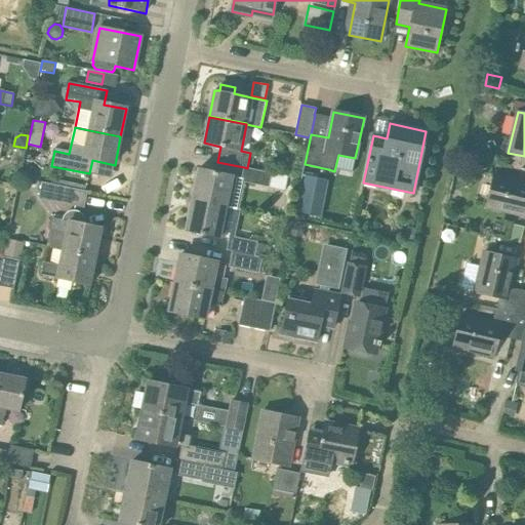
[(328,169),(305,164),(301,176),(304,176),(326,182),(328,169)]
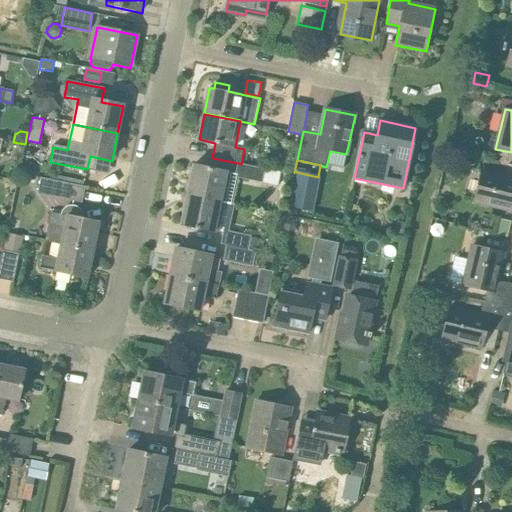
[(281,172),(241,164),(238,163),(235,178),(262,183),(279,187),(281,172)]
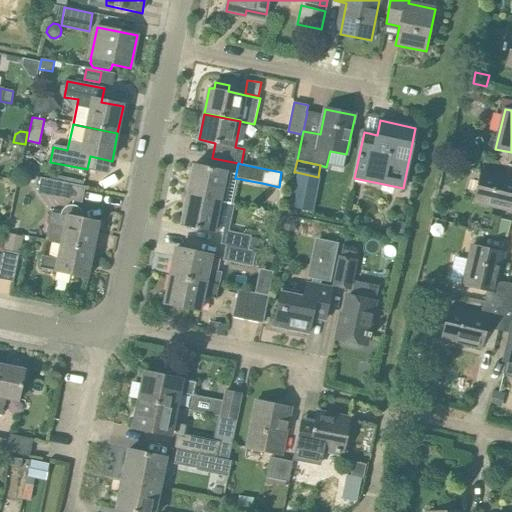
[(194,165),(188,195),(224,202),(230,172),(194,165)]
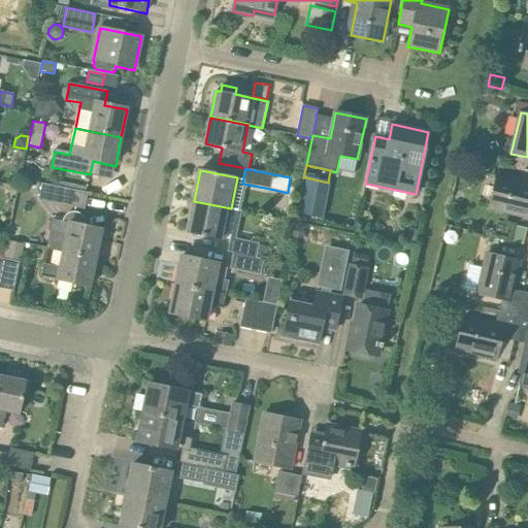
[(527,184),(497,177),(489,209),(527,218),(527,184)]
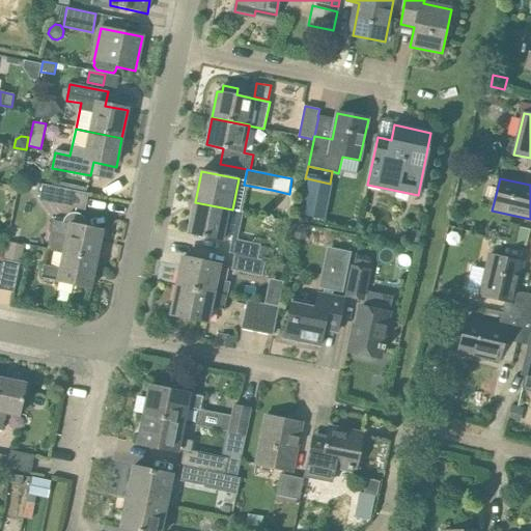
[(88,194),(43,185),(38,201),(85,211),(88,194)]
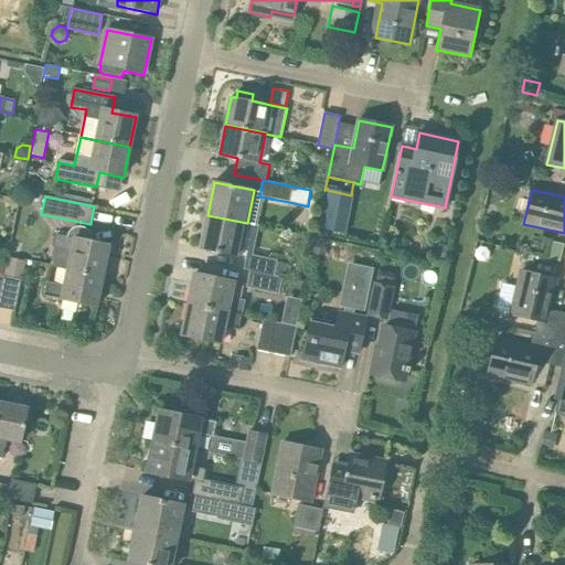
[(347,214),(323,209),(319,228),(343,233),(347,214)]
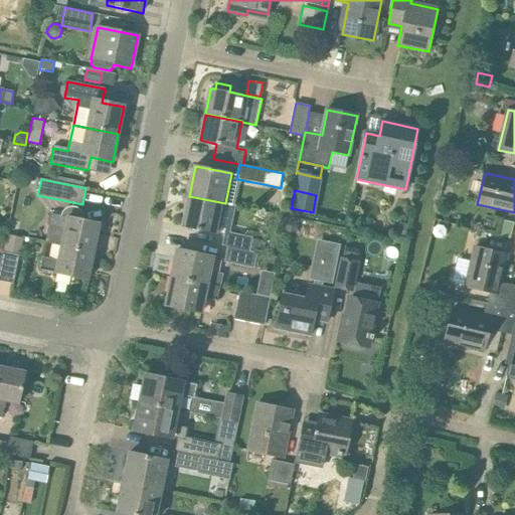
[(219,233),(225,203),(189,196),(183,226),(219,233)]
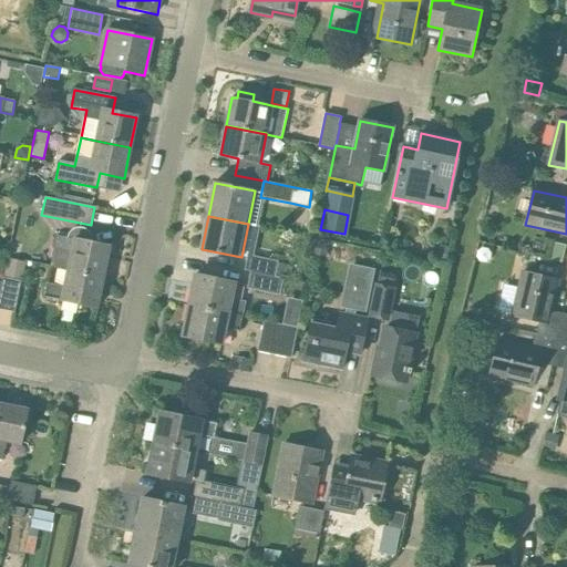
[(68,270),(103,278),(111,245),(92,241),(92,238),(92,235),(90,233),(88,230),(85,228),(82,227),(79,227),(75,227),(72,229),(70,232),(68,235),(66,237),(57,235),(53,248),(72,253),(68,270)]
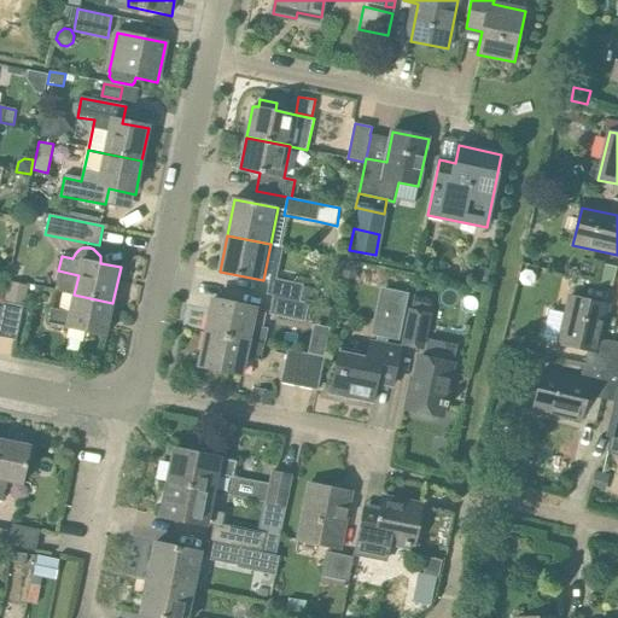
[(617,266),(605,263),(601,281),(613,285),(617,266)]
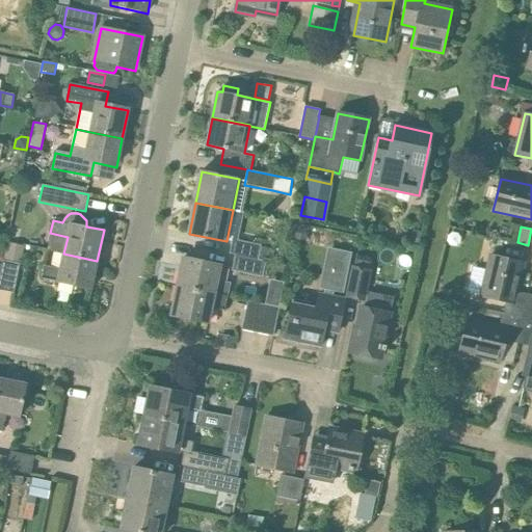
[(309,230),(295,228),(293,241),(306,244),(309,230)]
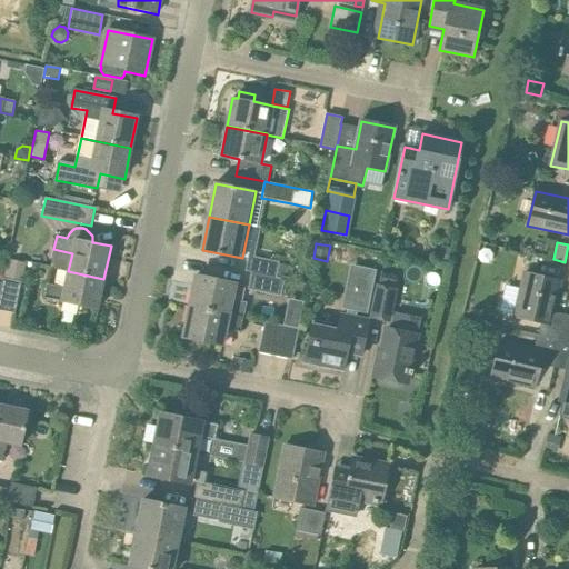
[(450,249),(441,247),(438,262),(447,265),(450,249)]
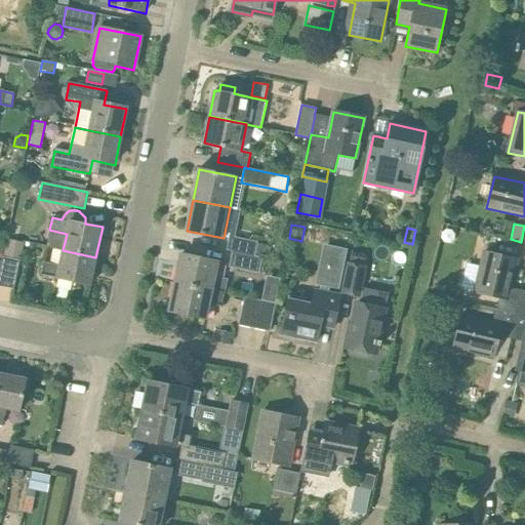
[(232,251),(261,257),(265,257),(267,245),(257,243),(257,242),(230,236),(227,250),(232,251)]
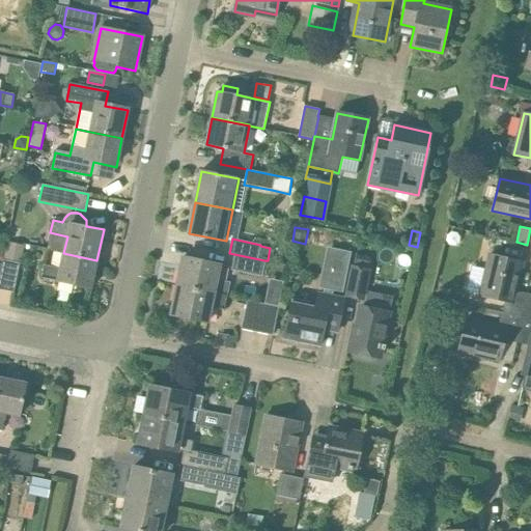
[(25,246),(7,243),(3,260),(2,266),(0,276),(0,289),(14,292),(20,263),(21,264),(25,246)]
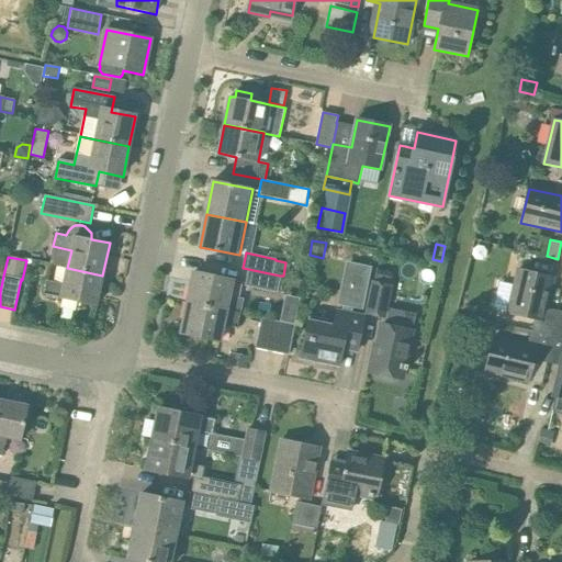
[(348,261),(339,304),(344,305),(343,312),(337,311),(335,322),(310,316),(302,357),(339,364),(343,348),(357,351),(364,316),(352,314),(353,307),(362,310),(371,267),(348,261)]
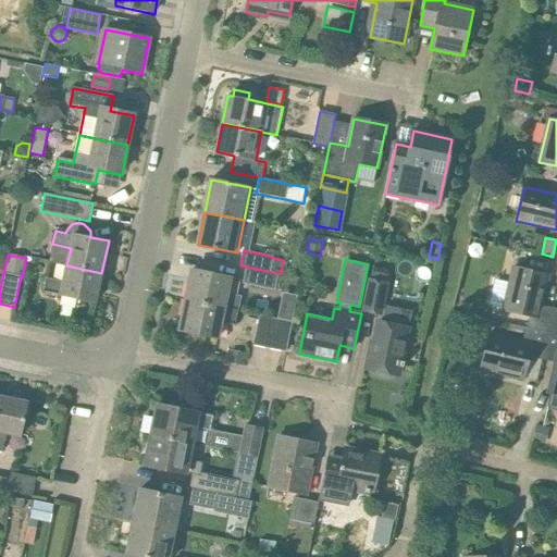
[(96,304),(101,273),(66,265),(63,282),(47,279),(45,292),(62,295),(62,296),(96,304)]
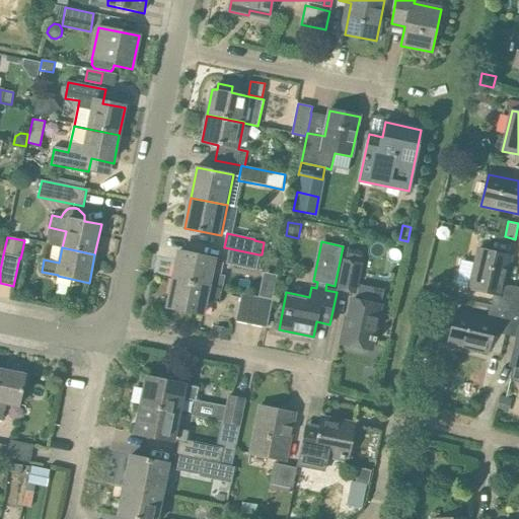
[(255,270),(258,254),(229,248),(225,264),(255,270)]
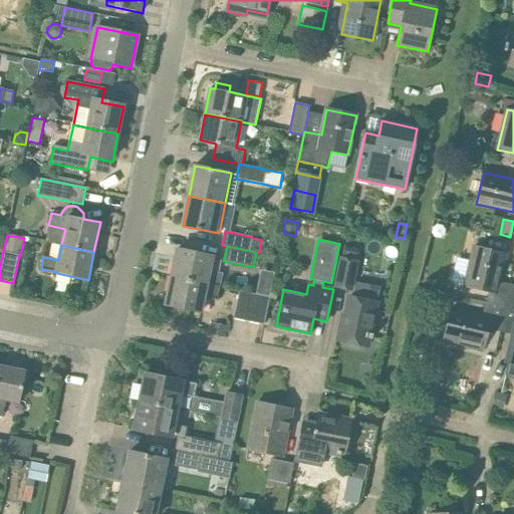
[(343,247),(341,257),(356,260),(358,250),(343,247)]
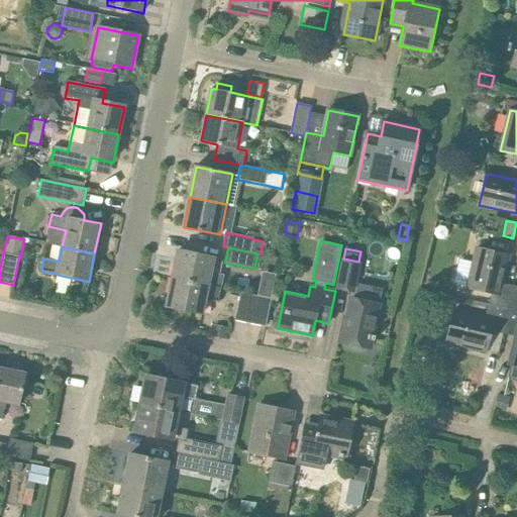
[(492,294),(489,307),(509,311),(515,288),(502,285),(509,256),(477,248),(468,289),(492,294)]
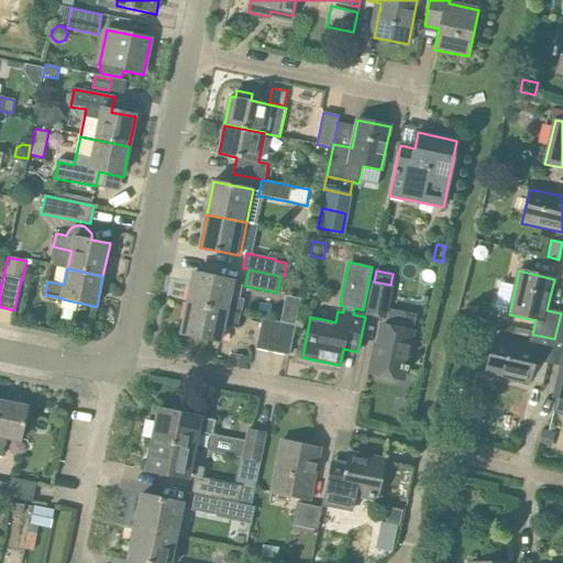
[(195,273),(188,304),(242,315),(244,299),(230,296),(233,280),(195,273)]
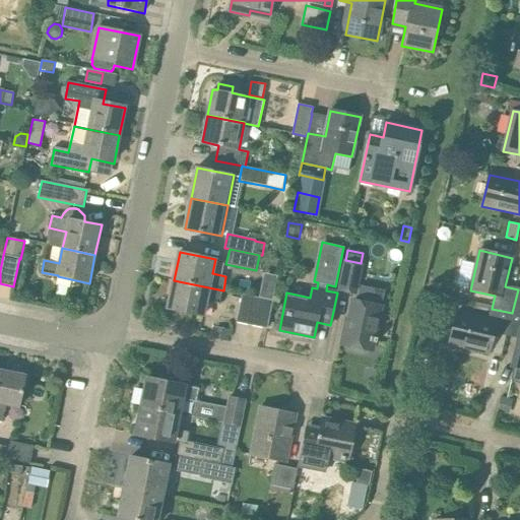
[(337,290),(356,295),(363,263),(361,263),(345,260),(343,259),(343,262),(337,290)]
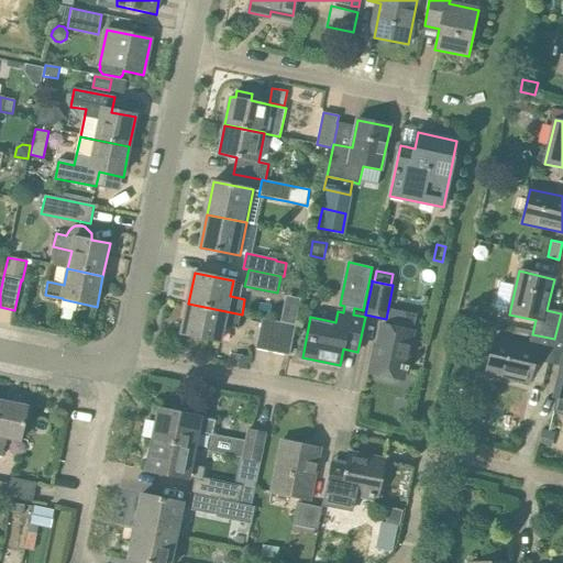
[(239,328),(242,315),(188,304),(183,333),(221,341),(224,324),(239,328)]
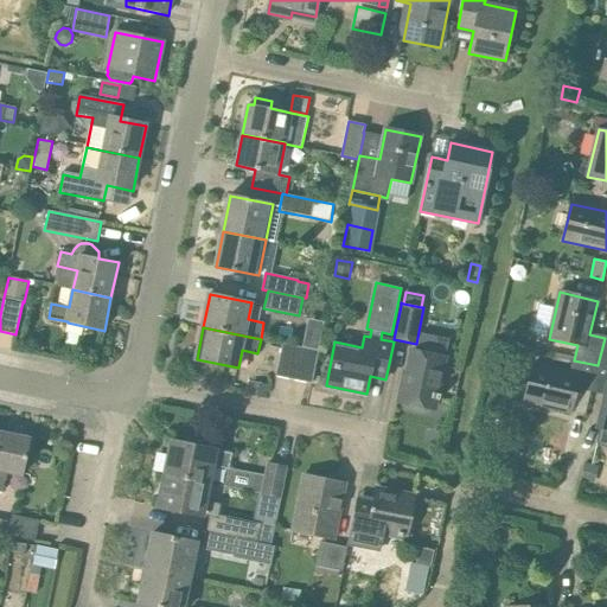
[(282,344),(276,376),(312,384),(318,351),(282,344)]
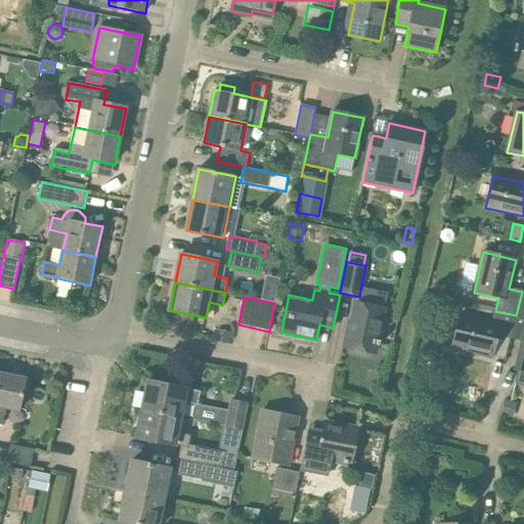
[(385,307),(384,307),(360,302),(356,301),(350,330),(347,330),(344,345),(347,346),(346,350),(349,354),(366,358),(370,355),(372,351),(376,352),(385,307)]
